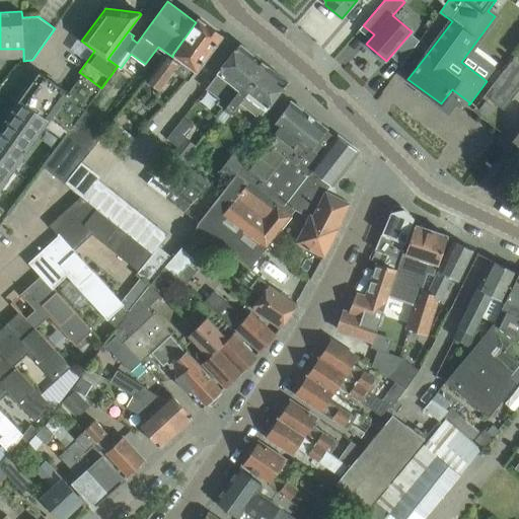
[(197,71),(223,35),(207,24),(207,25),(199,19),(196,22),(173,54),(176,56),(172,60),(166,56),(147,81),(160,90),(175,70),(188,79),(195,70),(197,71)]
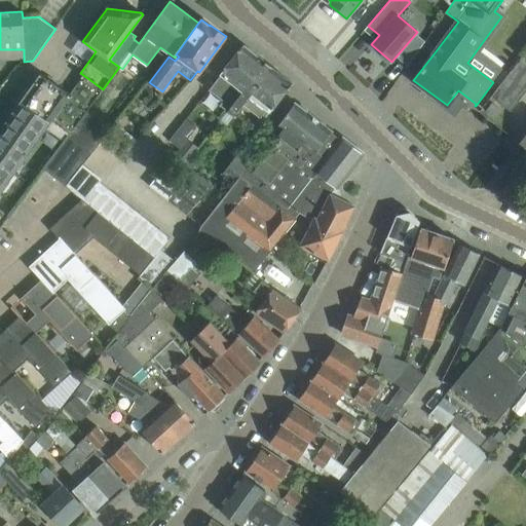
[(242,91),(257,71),(257,67),(262,60),(243,44),(220,74),(221,74),(209,89),(223,101),(220,105),(228,111),(242,91)]
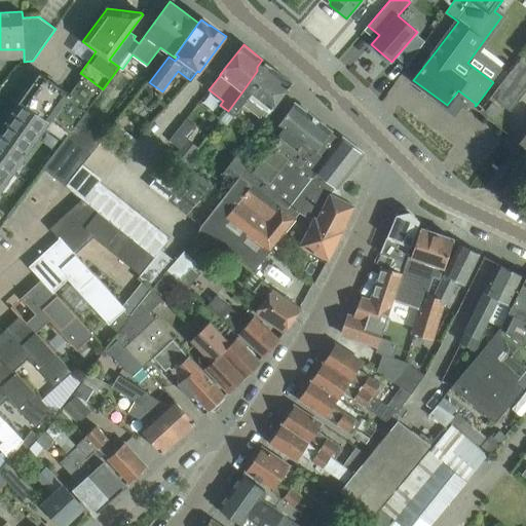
[(525,57),(523,54),(514,67),(525,76),(525,57)]
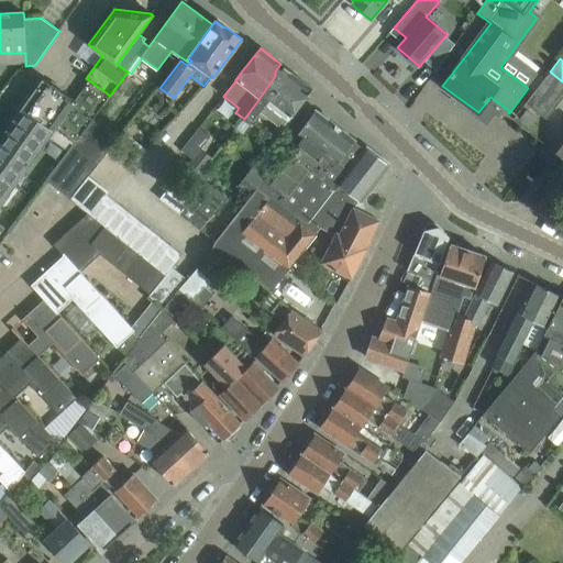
[(313,89),(293,73),(293,72),(282,64),(280,64),(275,72),(275,76),(260,98),(244,119),(235,130),(242,134),(260,112),(278,127),(268,139),(273,142),(313,89)]
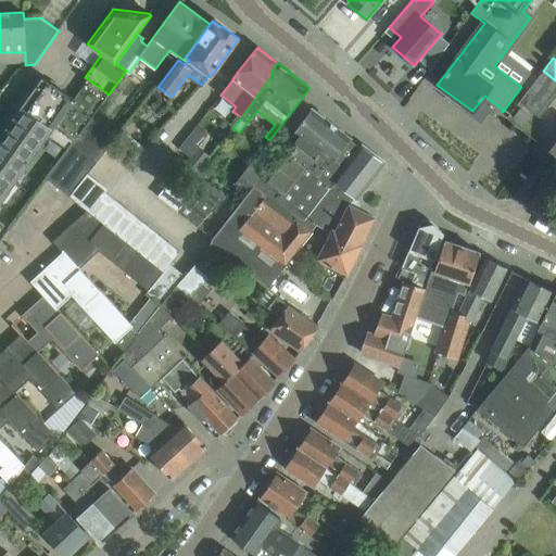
[(555,97),(555,80),(543,71),(535,81),(555,98),(555,97)]
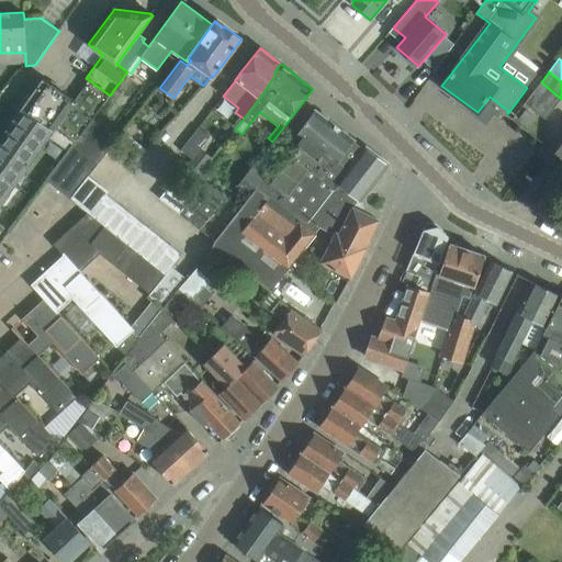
[(67,155),(94,117),(110,96),(89,80),(75,100),(44,78),(31,96),(0,138),(0,203),(45,141),(67,155)]
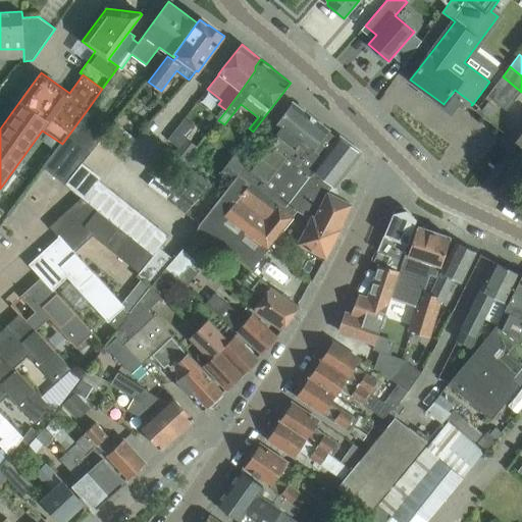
[(521,92),(503,76),(494,87),(514,102),(521,92)]
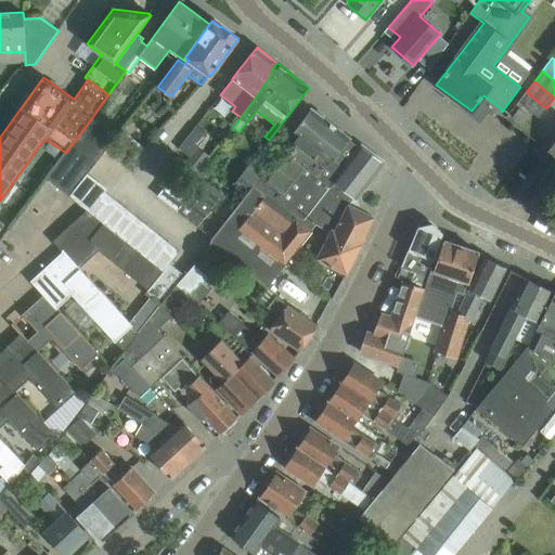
[(546,108),(526,92),(518,102),(539,118),(546,108)]
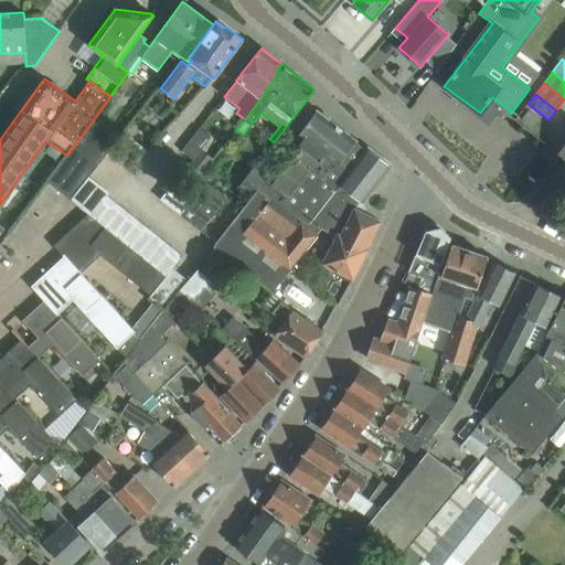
[(339,184),(365,149),(355,142),(356,141),(330,121),(330,117),(324,113),(320,114),(317,110),(304,128),(298,136),(304,140),(300,146),(301,148),(273,187),(266,182),(260,190),(307,226),(333,192),(339,184)]
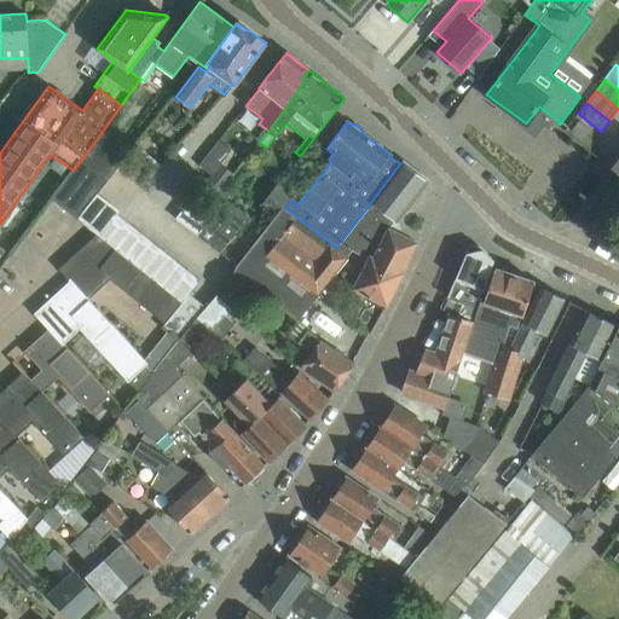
[(582,138),(589,128),(579,121),(572,131),(582,138)]
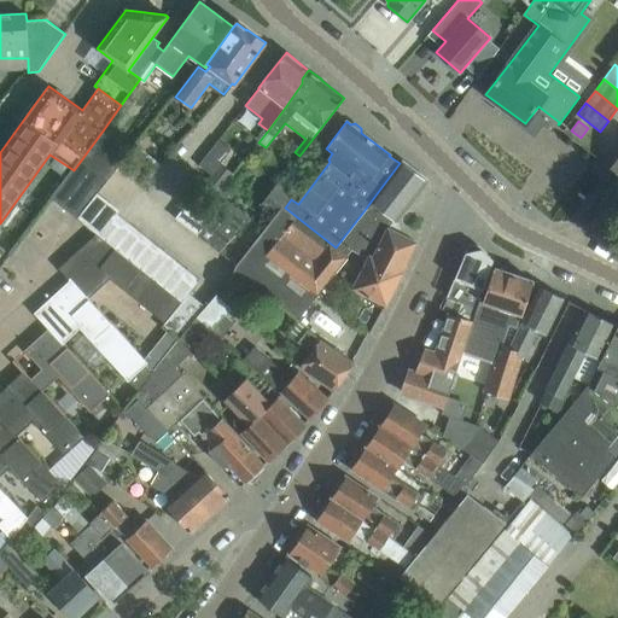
[(79,219),(130,150),(104,129),(74,170),(53,199),(79,219)]
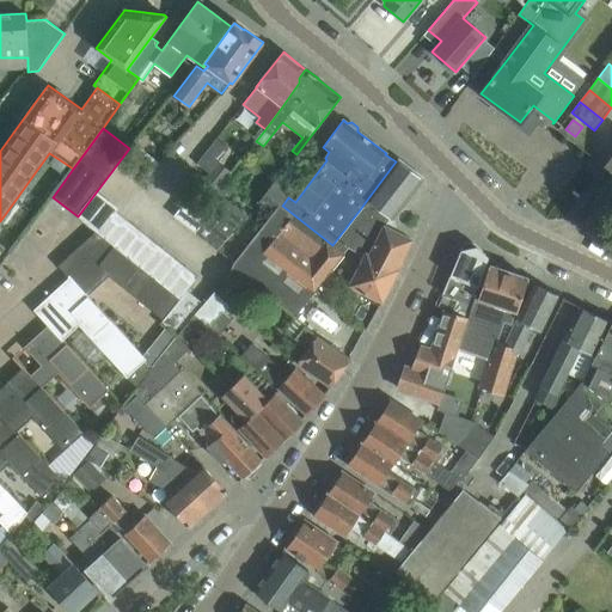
[(209,173),(228,148),(216,139),(197,164),(209,173)]
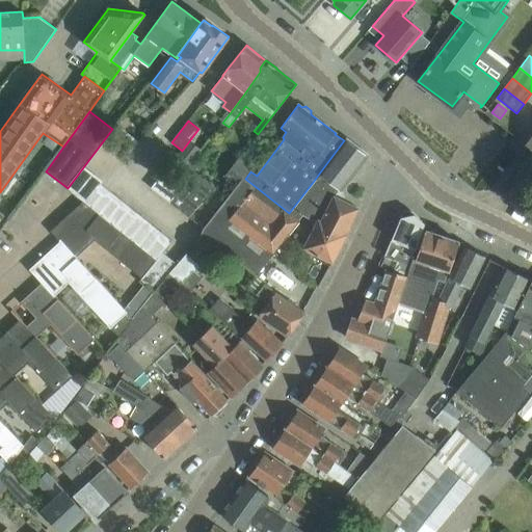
[(257,276),(299,221),(304,215),(320,223),(307,248),(317,255),(315,259),(330,266),(333,261),(331,260),(339,245),(341,244),(345,238),(344,236),(358,209),(337,197),(338,195),(338,192),(340,190),(341,191),(350,180),(351,180),(356,174),(356,173),(357,170),(356,169),(368,155),(346,138),(344,140),(319,174),(314,181),(289,213),(245,179),(244,180),(208,230),(201,249),(236,259),(257,276)]
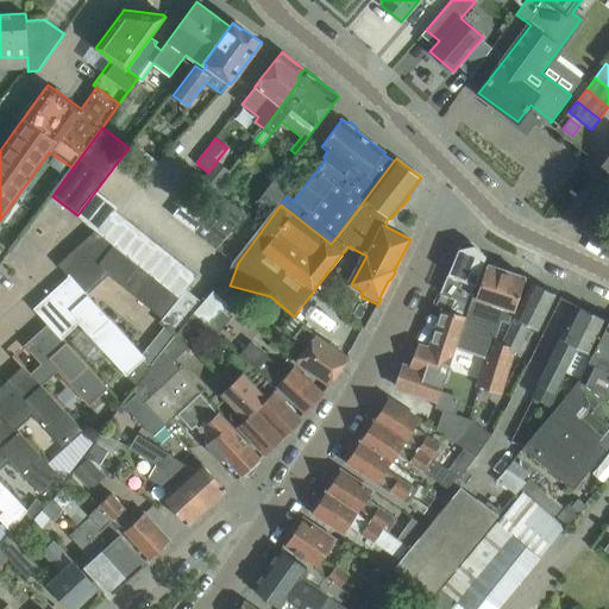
[(281,205),(287,196),(272,186),(265,196),(280,206),(281,205)]
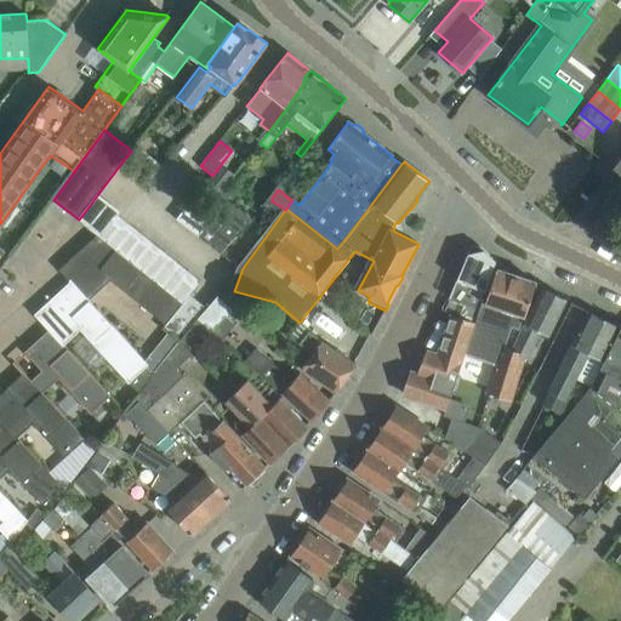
[(186,208),(176,220),(220,254),(252,220),(227,200),(209,226),(186,208)]
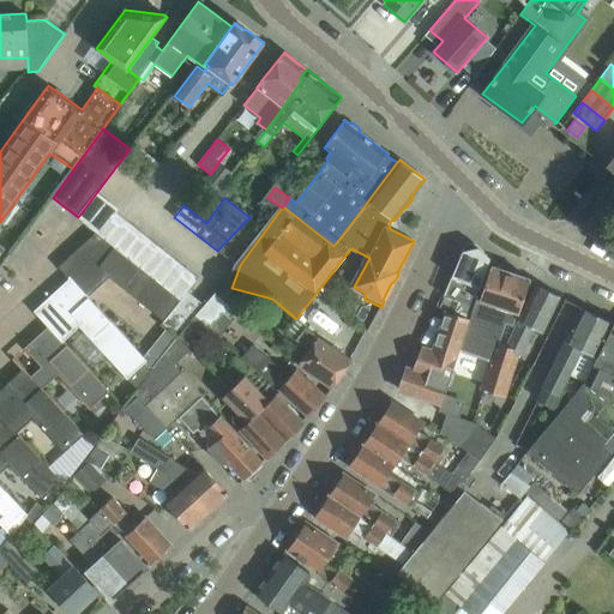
[(110,245),(128,222),(116,212),(98,235),(110,245)]
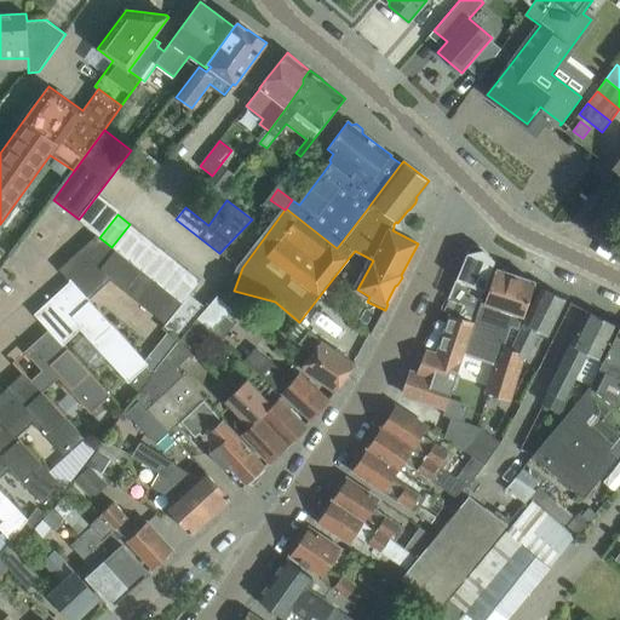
[(124,256),(142,234),(130,224),(112,247),(124,256)]
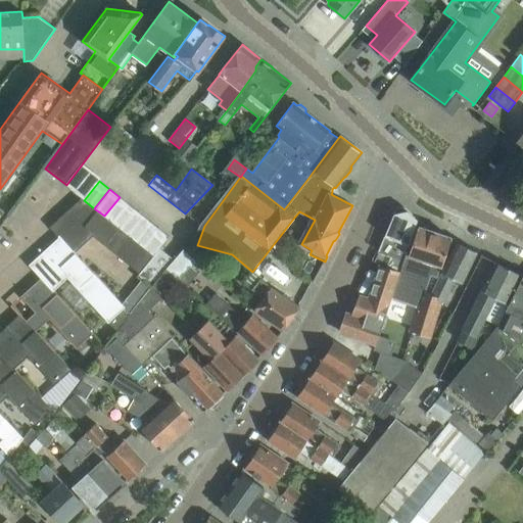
[(114,224),(130,204),(120,197),(104,216),(114,224)]
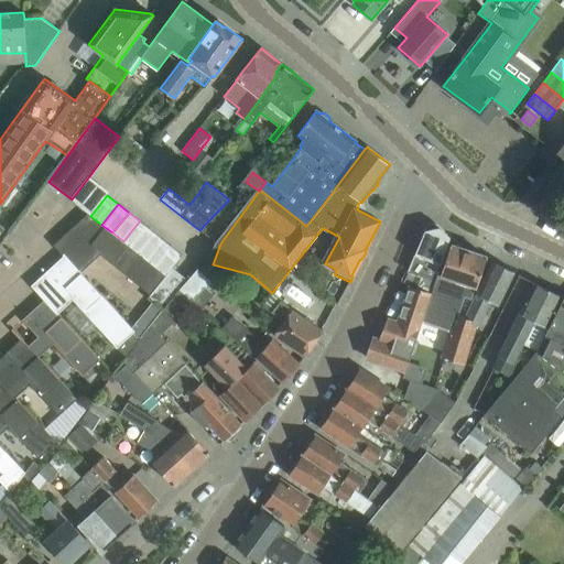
[(90,216),(88,214),(78,226),(55,247),(65,258),(66,257),(80,272),(98,256),(100,255),(152,296),(166,278),(165,277),(154,268),(144,259),(133,250),(123,241),(112,232),(101,225),(90,216)]
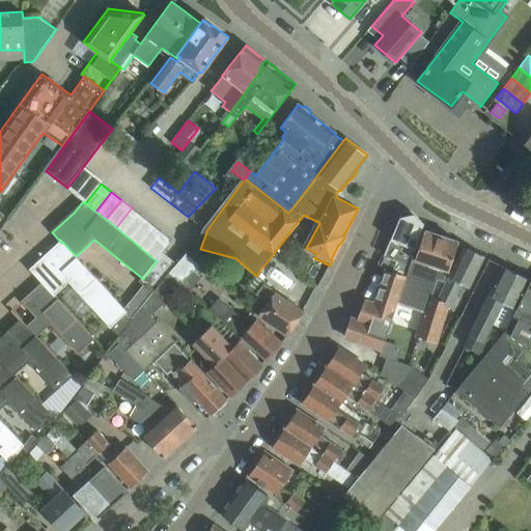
[(126,235),(141,216),(132,207),(116,227),(126,235)]
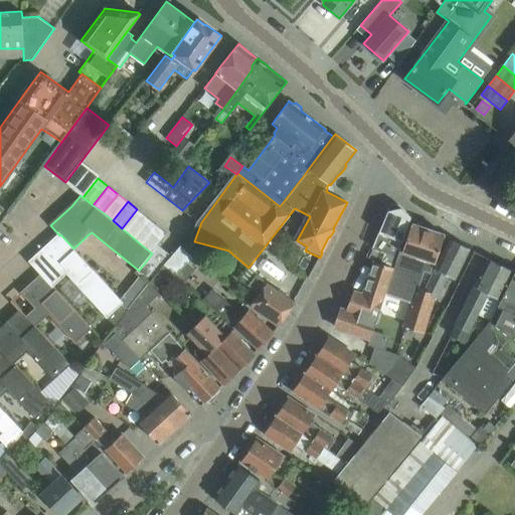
[(404,235),(411,216),(397,203),(390,204),(372,247),(385,252),(381,264),(394,268),(404,235)]
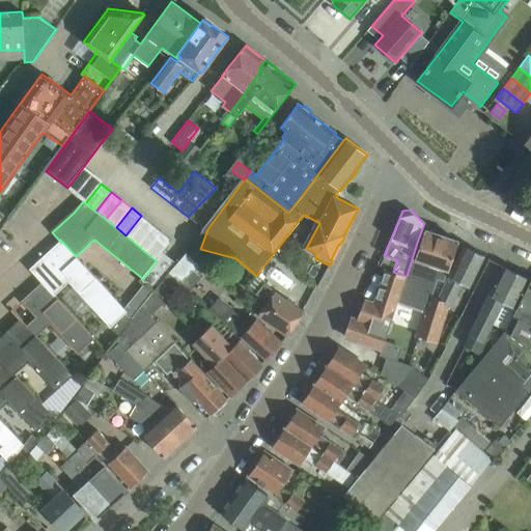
[(136,244),(151,224),(141,216),(126,235),(136,244)]
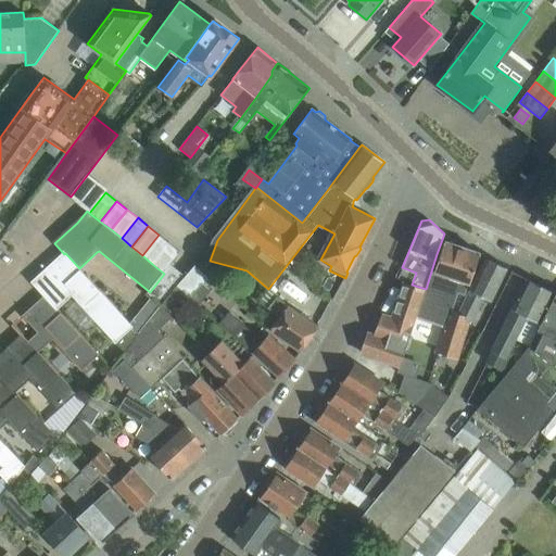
[(152,264),(169,243),(159,235),(142,255),(152,264)]
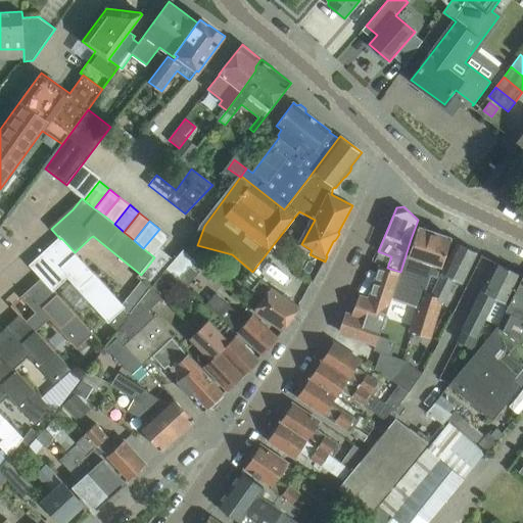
[(423,292),(430,271),(436,273),(438,267),(442,269),(445,257),(452,238),(430,231),(430,227),(423,225),(420,228),(418,227),(412,246),(394,299),(418,306),(423,292)]
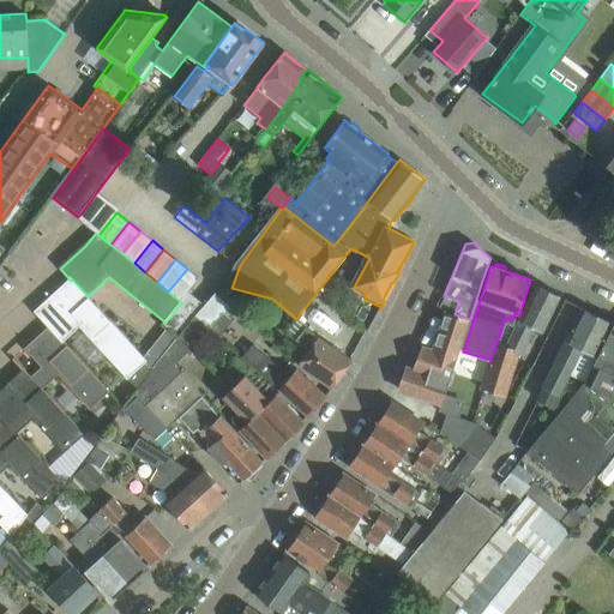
[(180,301),(199,278),(187,269),(168,292),(180,301)]
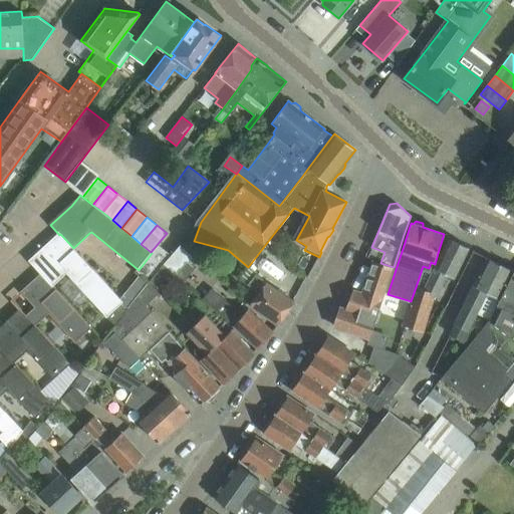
[(122,302),(73,248),(60,234),(59,235),(30,262),(41,275),(42,274),(52,286),(53,285),(66,273),(114,326),(129,308),(122,302)]
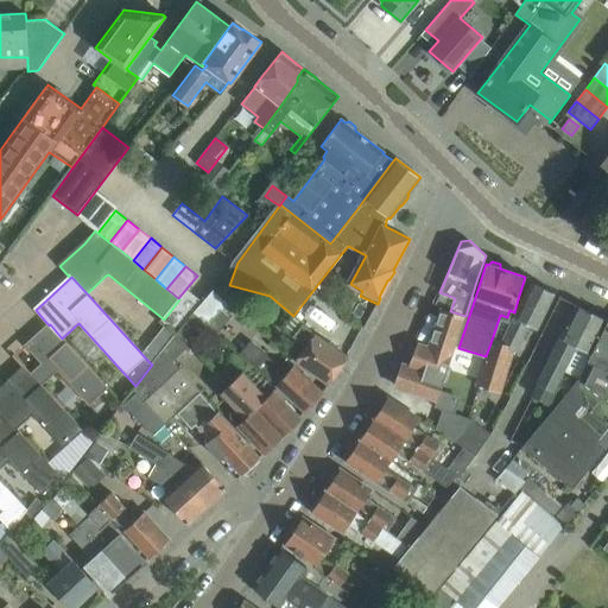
[(514,348),(526,324),(537,330),(544,315),(556,293),(532,282),(521,303),(501,343),(492,340),(486,356),(477,385),(500,393),(514,348)]
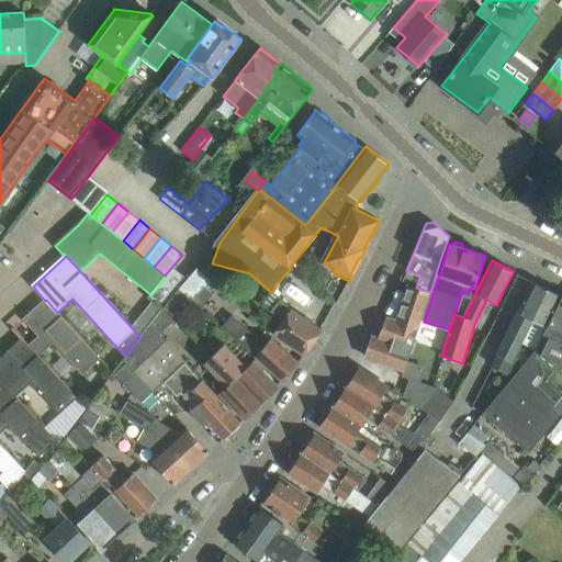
[(173,268),(166,277),(152,295),(149,296),(165,308),(178,292),(188,280),(173,268)]
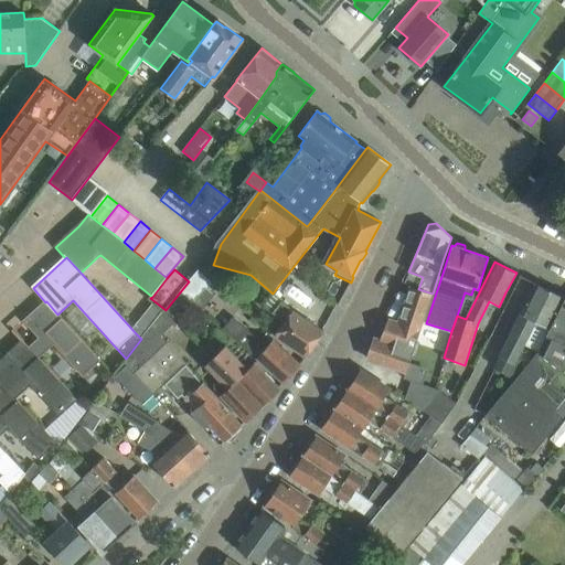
[(189,281),(179,294),(192,305),(204,290),(211,296),(216,289),(196,273),(189,281)]
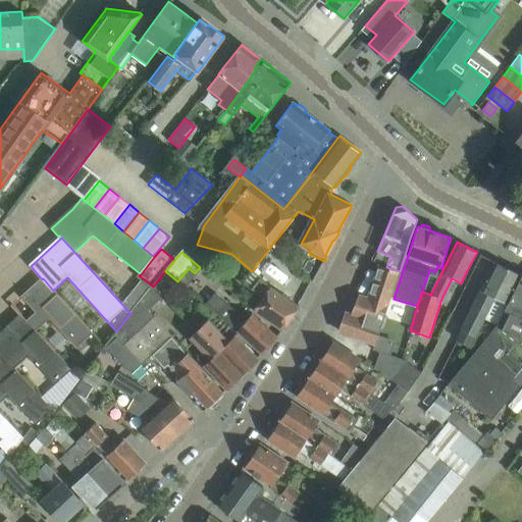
[(485,318),(498,324),(508,304),(521,275),(494,261),(461,328),(477,336),(485,318)]
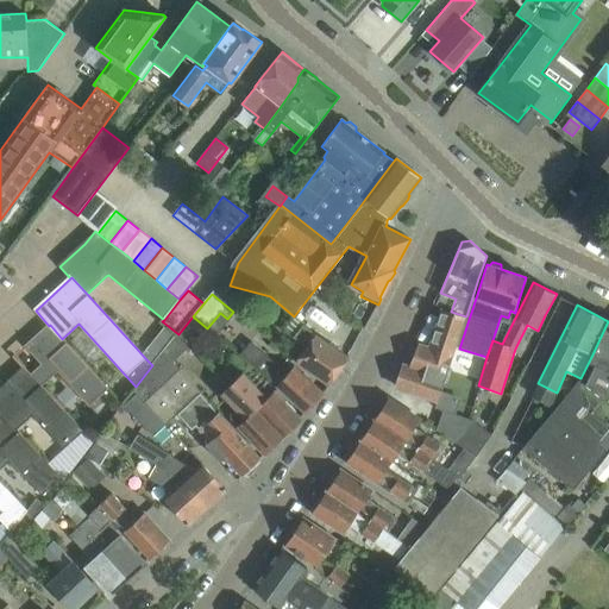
[(438,401),(466,316),(451,312),(443,308),(428,347),(419,344),(410,366),(403,364),(396,387),(438,401)]
